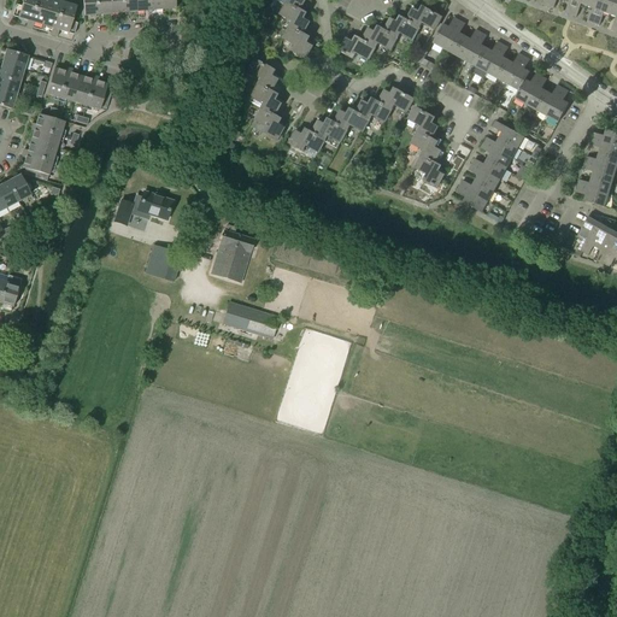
[(43,25),(51,0),(23,0),(22,6),(17,5),(13,17),(28,21),(25,28),(33,30),(34,23),(43,25)]
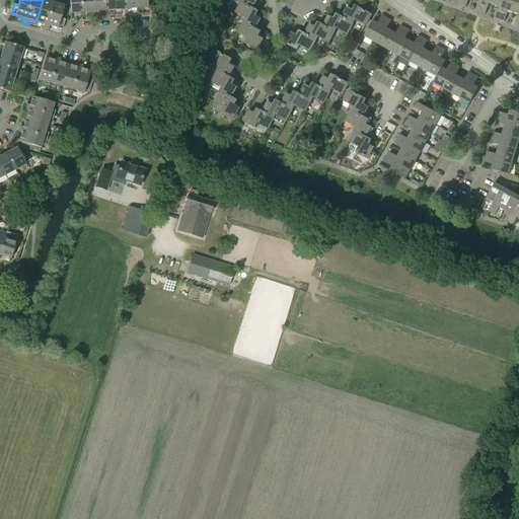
[(63,29),(65,19),(61,18),(65,5),(47,0),(43,0),(36,21),(45,24),(43,29),(48,31),(50,25),(63,29)]
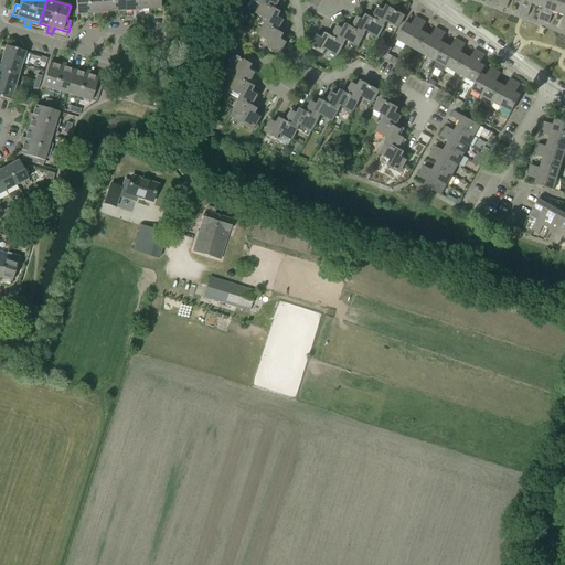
[(75,0),(77,14),(89,13),(87,0),(75,0)]
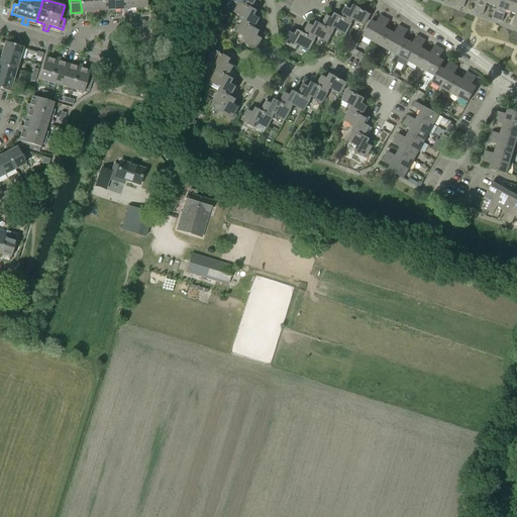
[(80,0),(82,12),(93,11),(91,0),(80,0)]
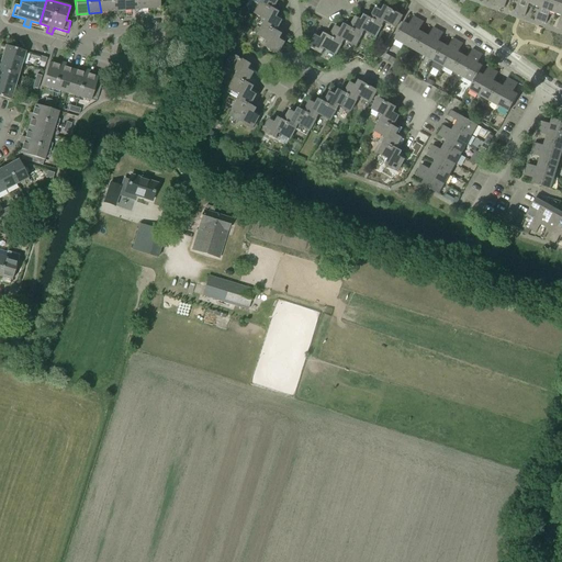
[(99,0),(101,12),(112,11),(111,0),(99,0)]
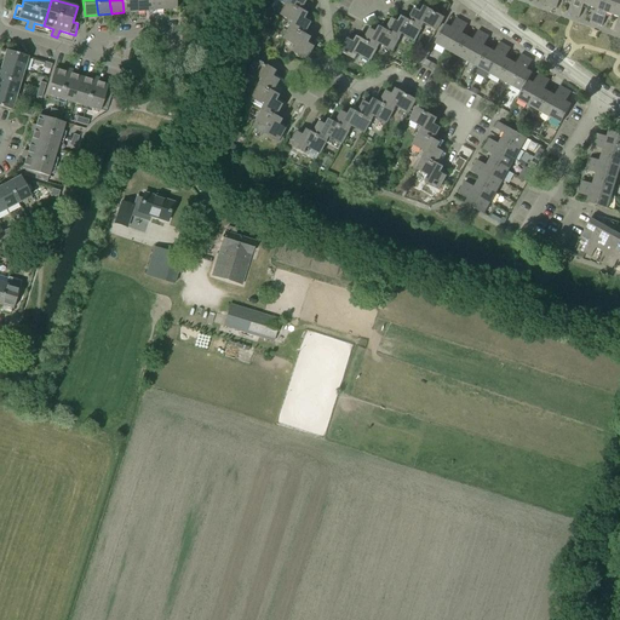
[(122,0),(124,12),(137,12),(136,0),(122,0)]
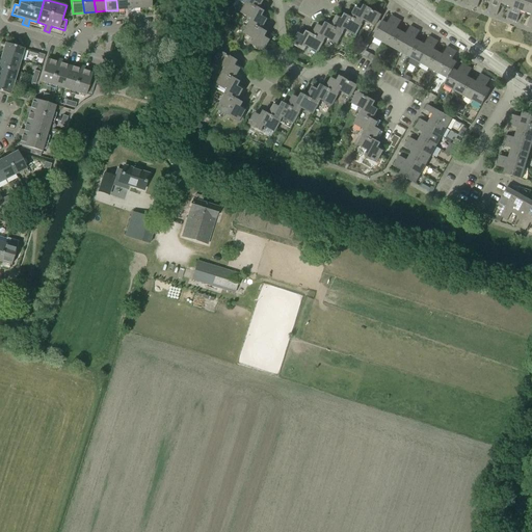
[(116,0),(117,10),(129,9),(128,0),(116,0)]
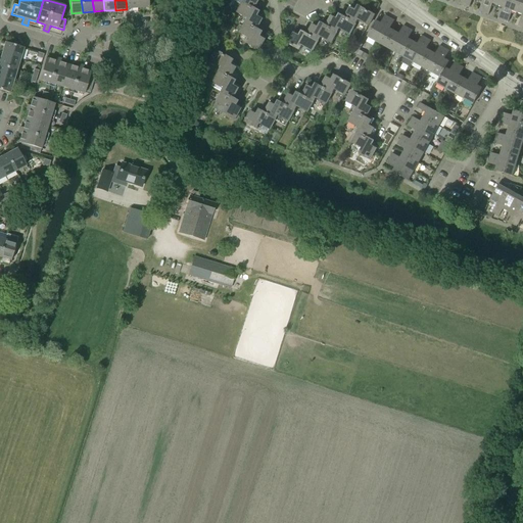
[(126,0),(127,9),(138,8),(137,0),(126,0)]
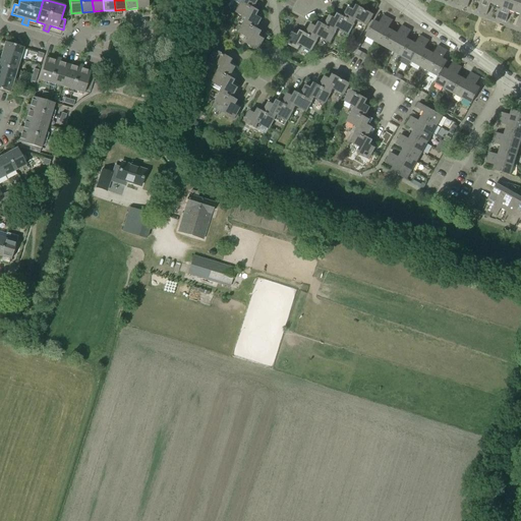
[(231,0),(241,5),(242,3),(253,9),(258,0),(231,0)]
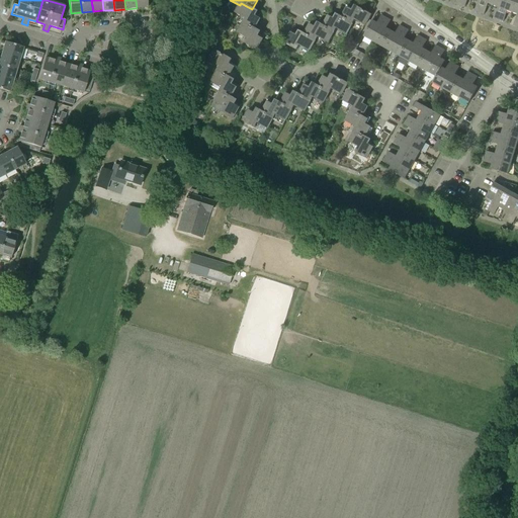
[(480,13),(485,0),(462,0),(460,6),(465,8),(467,0),(478,0),(480,0),(476,11),(480,13)]
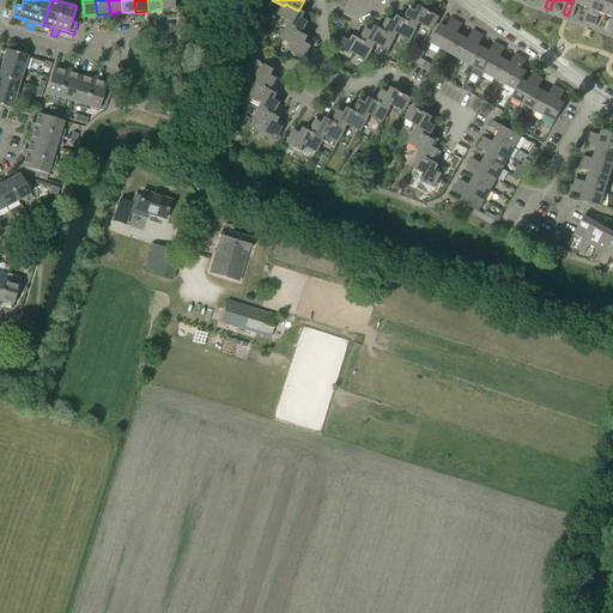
[(590,24),(600,0),(574,0),(568,16),(574,18),(578,5),(590,8),(586,23),(590,24)]
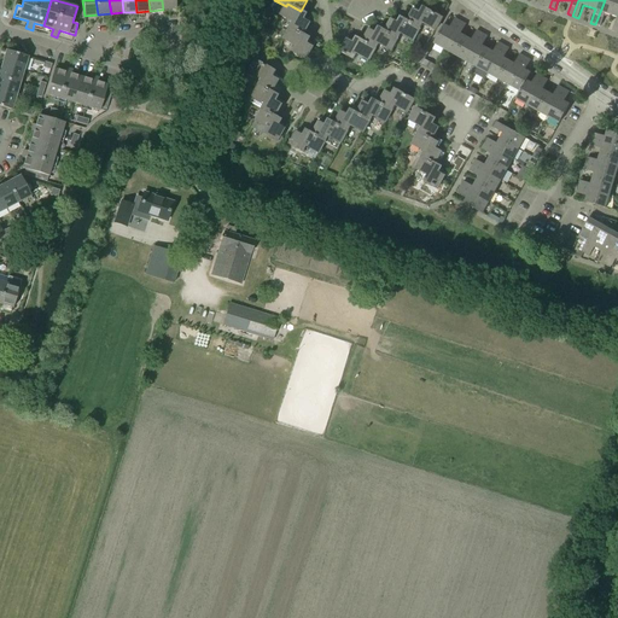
[(617,33),(617,0),(605,0),(595,24),(601,27),(606,13),(617,18),(613,31),(617,33)]
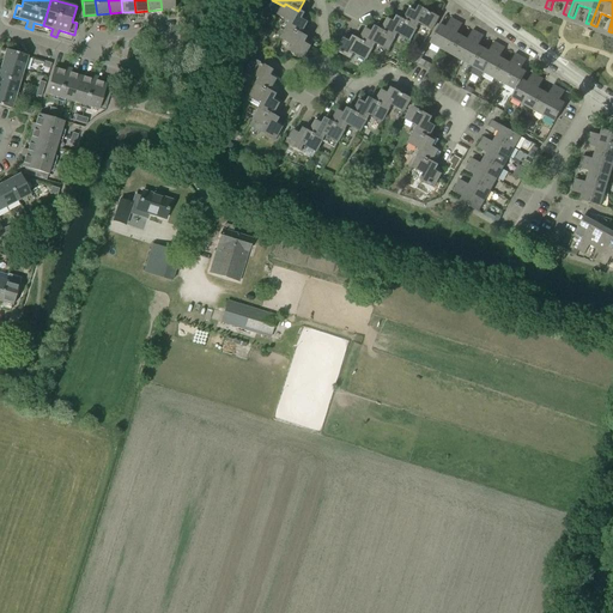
[(298,11),(285,4),(284,6),(279,16),(292,22),(289,28),(301,36),(302,35),(309,20),(303,17),(304,14),(298,11)]
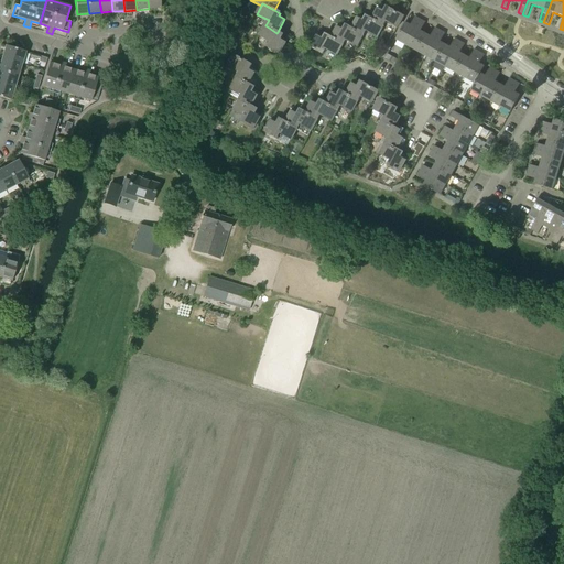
[(379,7),(372,20),(371,20),(383,26),(387,21),(399,28),(404,17),(387,7),(386,10),(379,7)]
